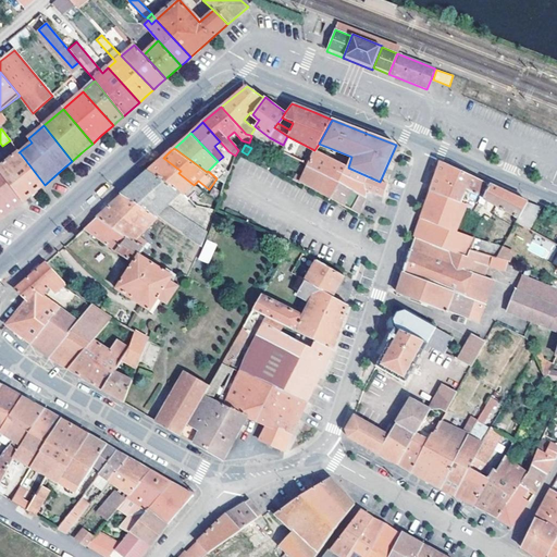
[(308,164),(334,180),(342,164),(314,150),(308,164)]
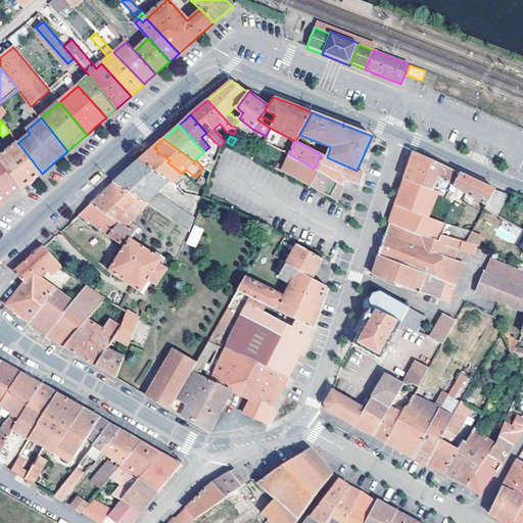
[(30,183),(42,174),(18,143),(0,157),(0,160),(21,189),(30,183)]
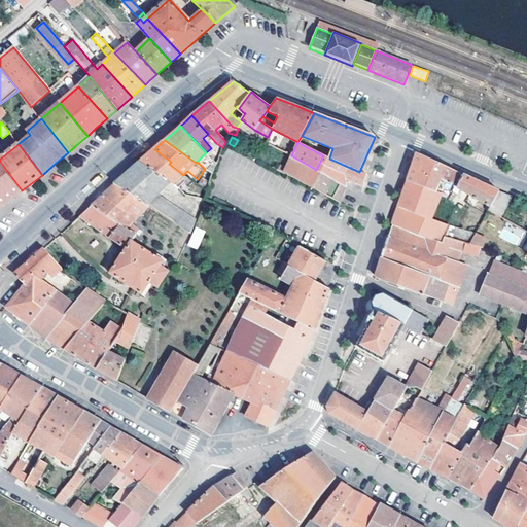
[(246,152),(254,157),(257,151),(249,147),(246,152)]
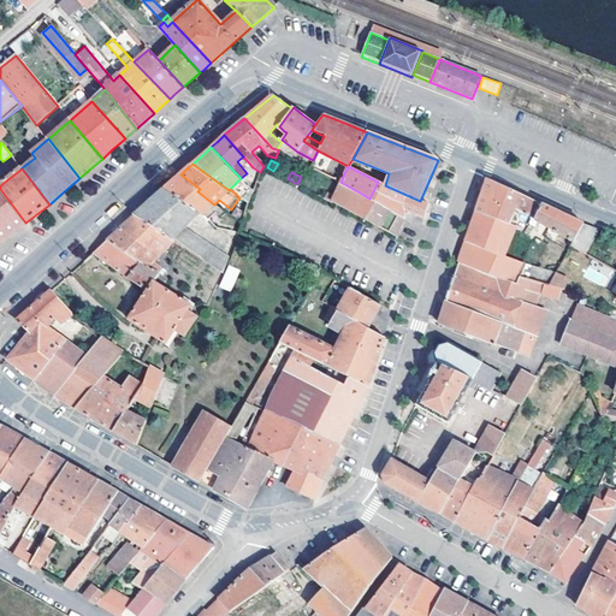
[(206,213),(214,205),(197,191),(200,189),(181,175),(173,181),(164,189),(199,213),(207,219),(209,217),(206,213)]
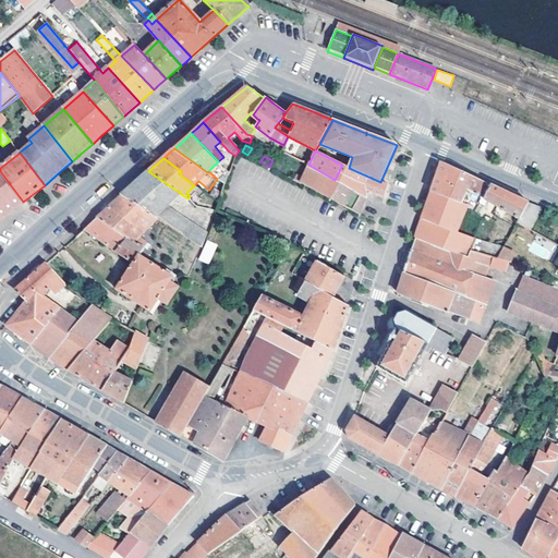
[(466,190),(484,199),(490,185),(463,172),(441,161),(436,177),(432,192),(461,202),(466,190)]
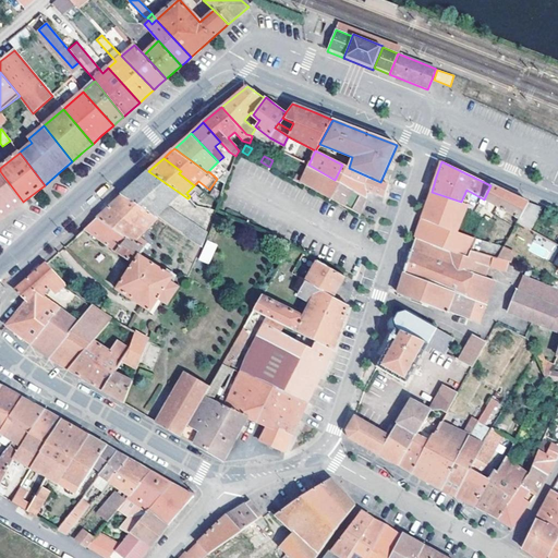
[(331,199),(339,184),(338,183),(334,181),(335,180),(308,165),(301,183),(331,199)]
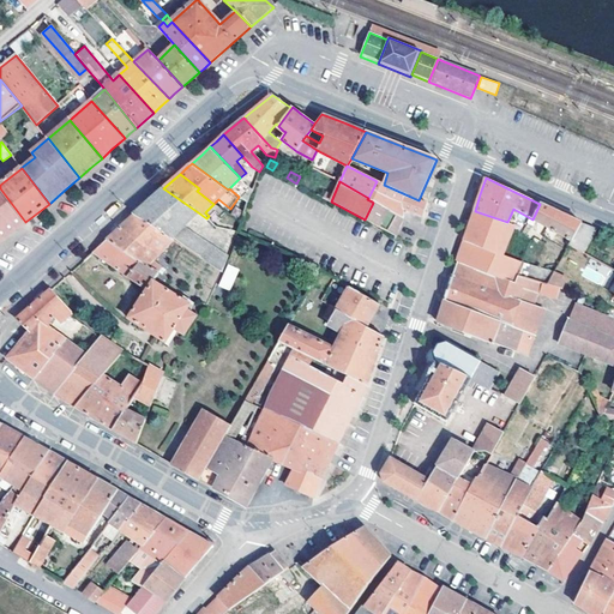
[(428,204),(419,200),(384,185),(377,181),(368,198),(367,199),(372,202),(377,192),(386,198),(403,203),(403,209),(423,217),(426,210),(428,204)]
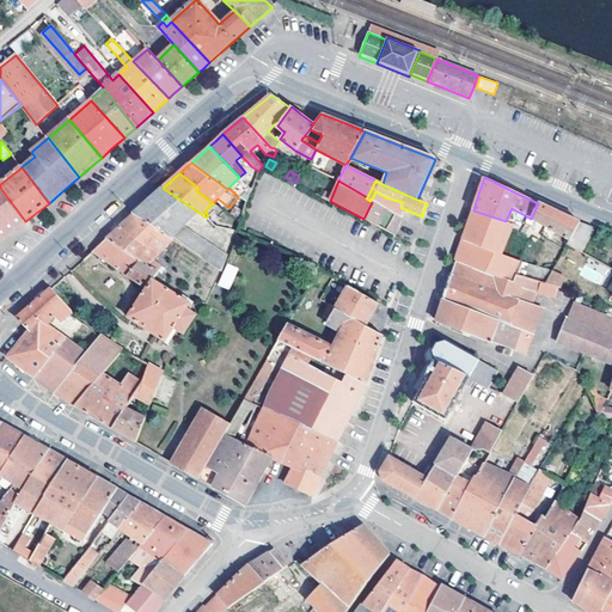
[(238,196),(246,203),(251,190),(245,183),(237,195),(238,196)]
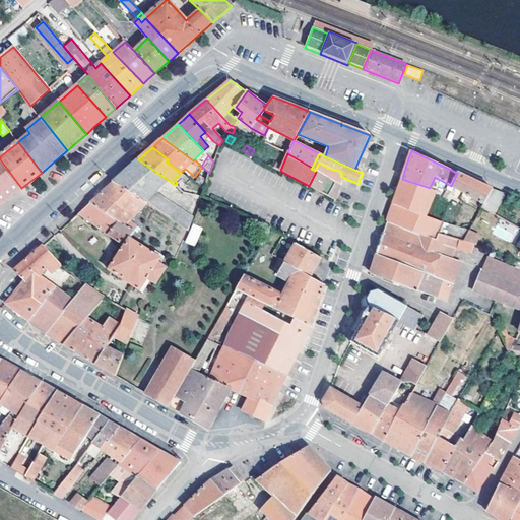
[(0,203),(1,205),(8,199),(21,188),(0,159),(0,165),(0,166),(0,203)]
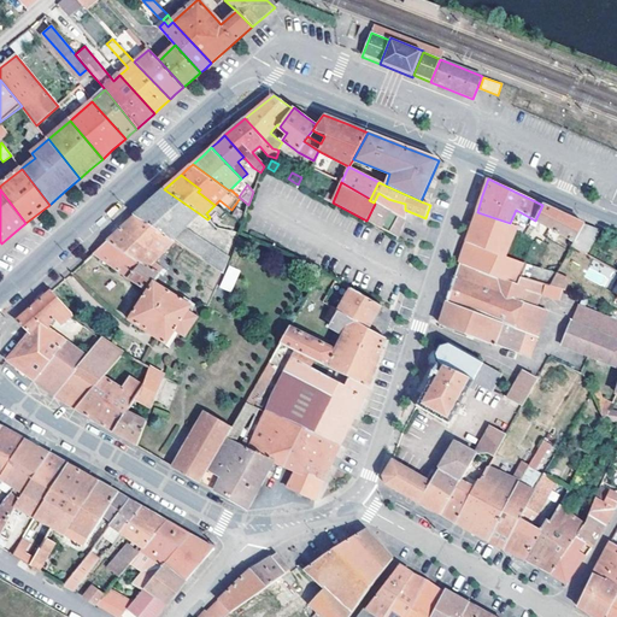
[(183,229),(199,213),(164,189),(151,203),(136,215),(174,242),(223,275),(230,259),(183,229)]
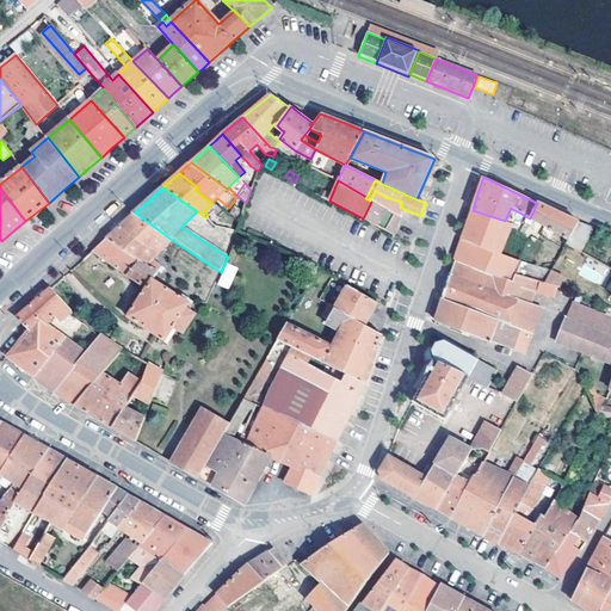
[(371,202),(401,217),(401,213),(401,208),(401,202),(384,197),(375,191),(370,201),(371,202)]
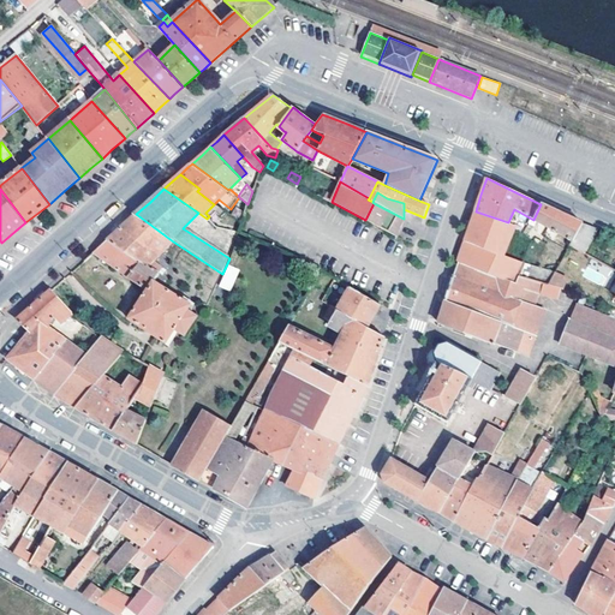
[(400,228),(404,219),(374,203),(365,220),(396,236),(400,228)]
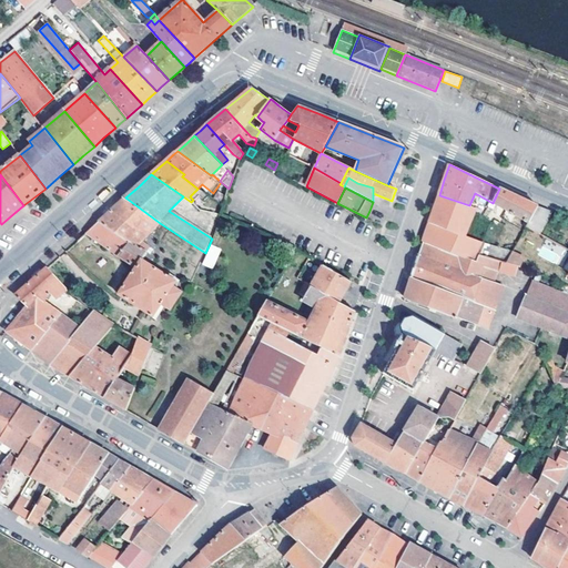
[(529,222),(538,206),(520,199),(499,189),(493,203),(529,222)]
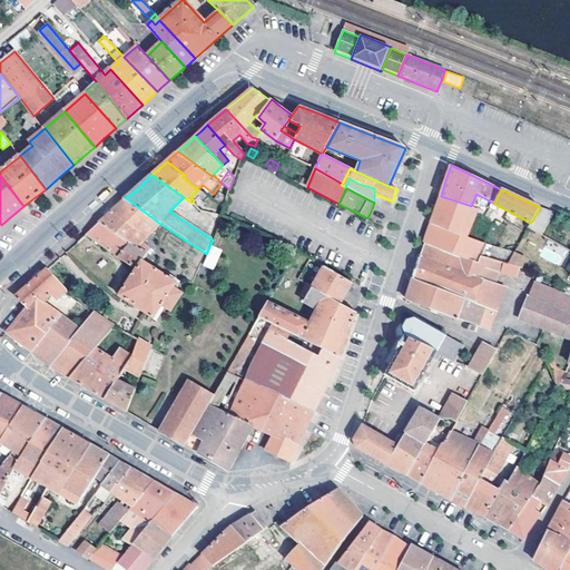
[(475,208),(471,206),(441,196),(435,212),(425,243),(480,263),(482,256),(487,244),(465,237),(475,208)]
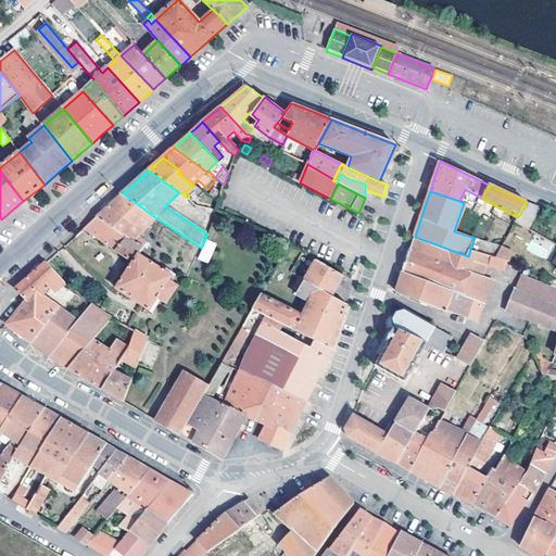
[(142,232),(156,218),(123,193),(116,200),(109,205),(142,232)]
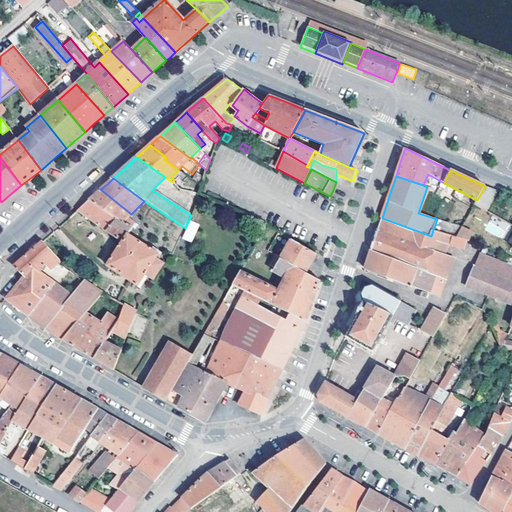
[(475,204),(487,211),(498,191),(485,186),(477,200),(475,204)]
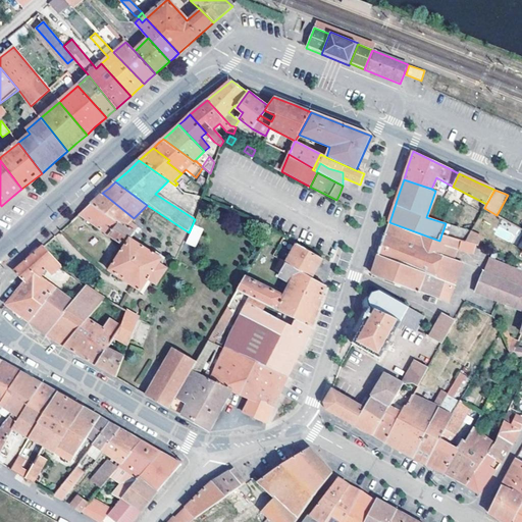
[(122,228),(128,223),(134,218),(102,193),(98,197),(92,203),(122,228)]
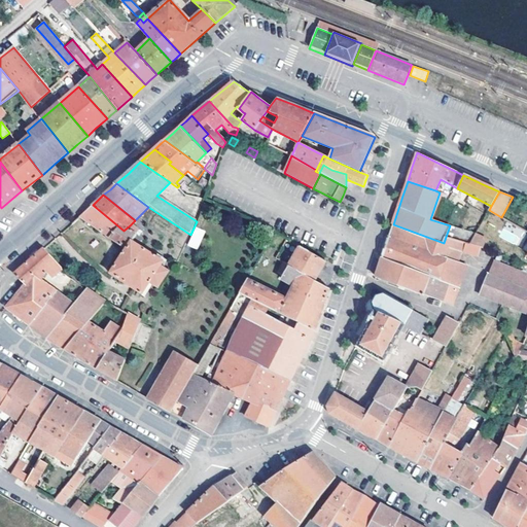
[(138,232),(130,225),(124,231),(93,205),(84,212),(79,216),(126,249),(110,274),(142,294),(149,283),(159,289),(169,272),(161,266),(163,262),(132,242),(136,236),(135,236),(138,232)]
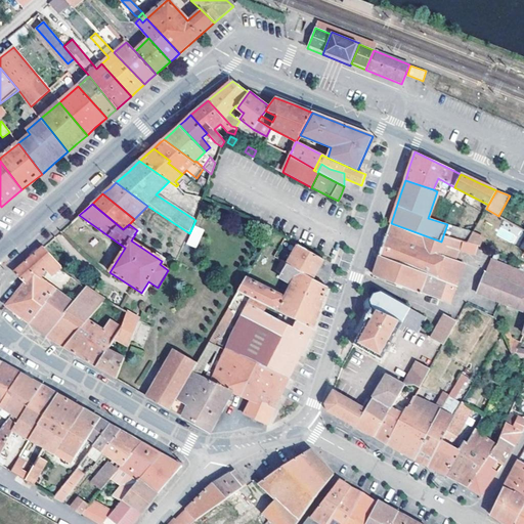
[(379,257),(454,286),(464,263),(453,259),(457,250),(475,256),(478,248),(467,244),(443,235),(441,242),(391,223),(386,237),(379,257)]
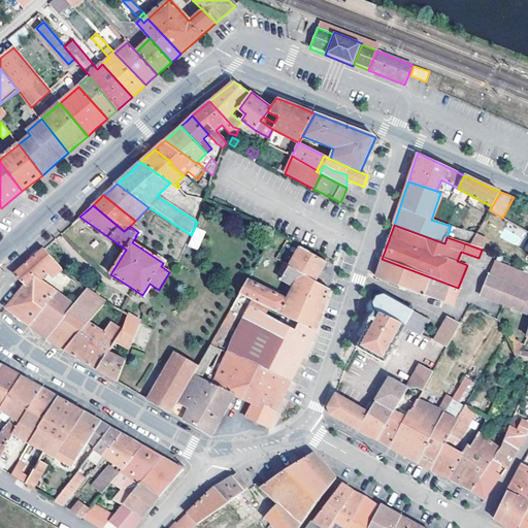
[(470,245),(476,234),(451,226),(447,237),(470,245)]
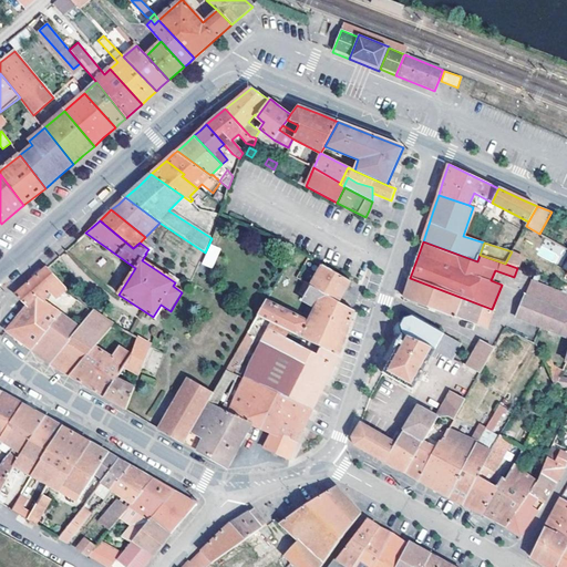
[(213,268),(220,248),(209,244),(202,264),(213,268)]
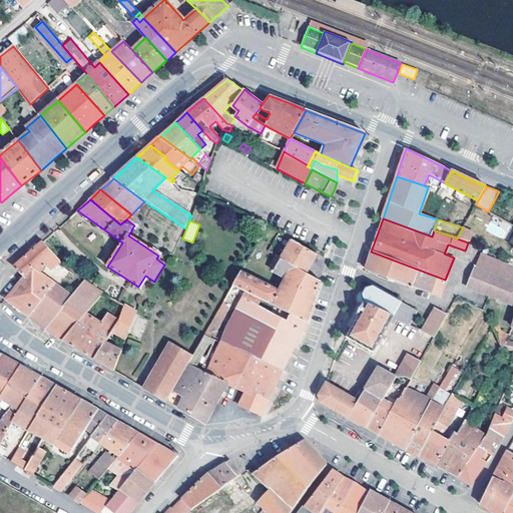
[(468,242),(469,242),(474,232),(463,227),(457,238),(468,242)]
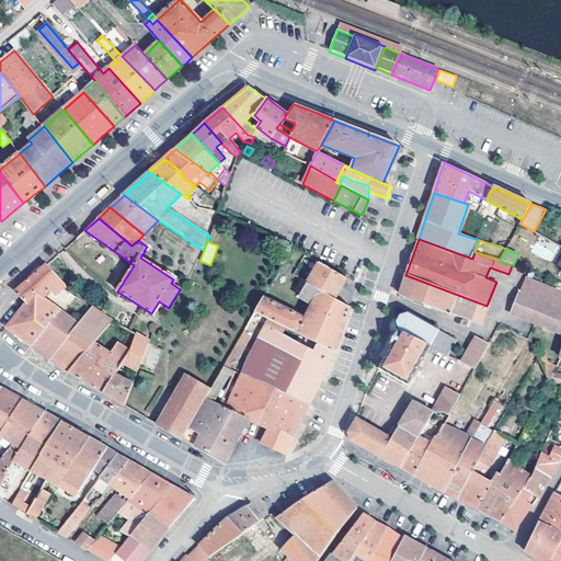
[(307,283),(334,298),(340,288),(346,278),(319,262),(307,283)]
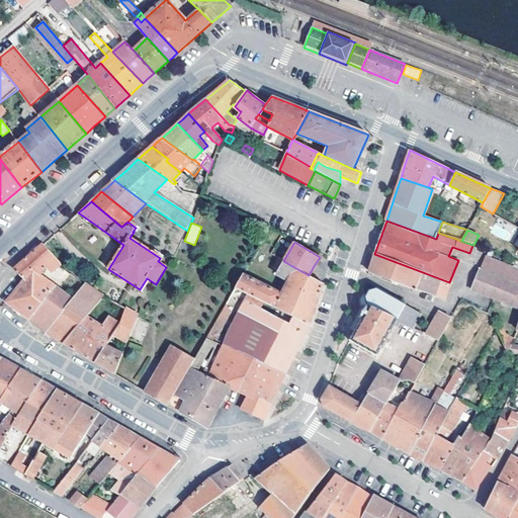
[(31,271),(40,277),(46,270),(52,274),(61,264),(44,244),(38,248),(33,252),(14,269),(25,278),(31,271)]
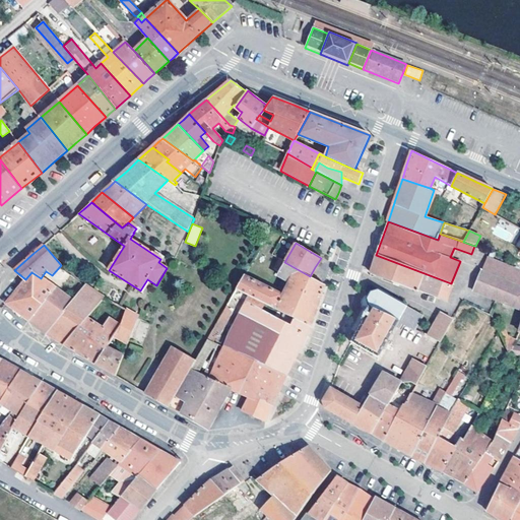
[(445,300),(451,283),(376,255),(373,265),(370,272),(415,289),(416,288),(445,300)]
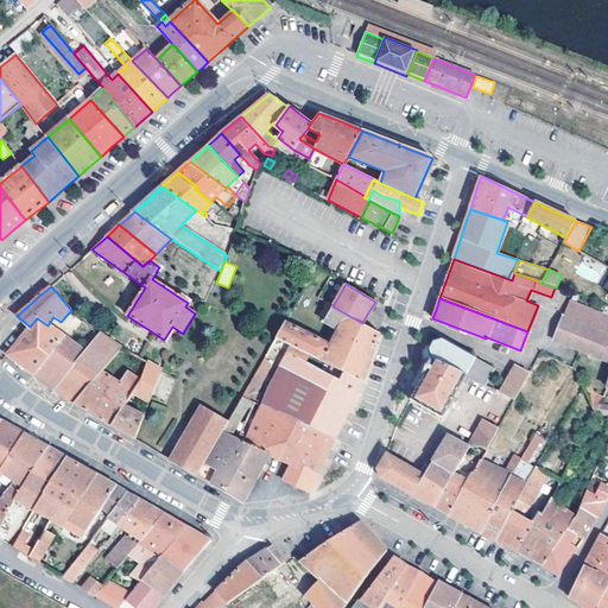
[(607,316),(570,301),(556,341),(607,360),(607,316)]
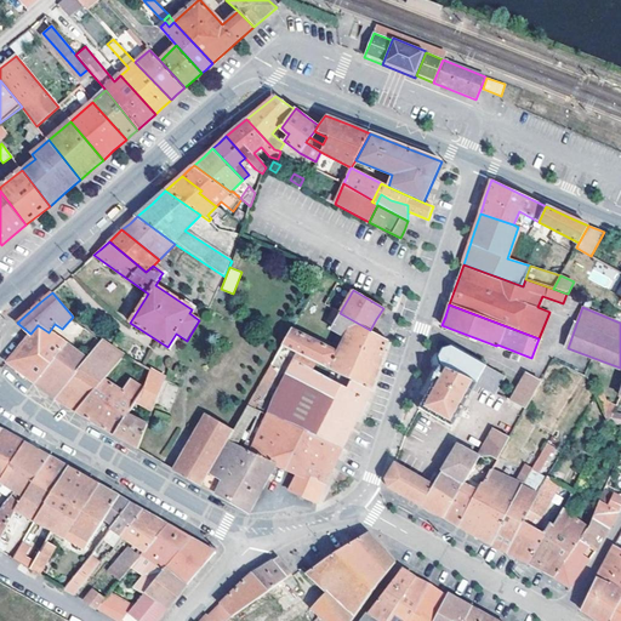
[(388,341),(370,330),(340,313),(335,311),(328,323),(334,325),(331,330),(345,337),(337,354),(291,330),(283,346),(371,391),(381,364),(388,341)]
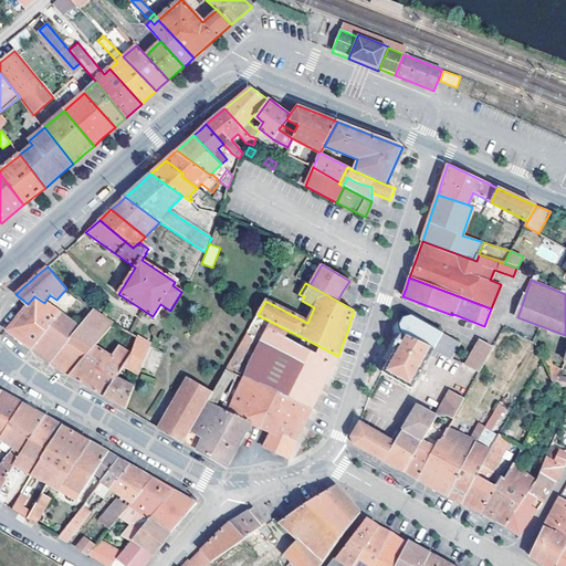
[(63,304),(70,310),(77,301),(70,295),(63,304)]
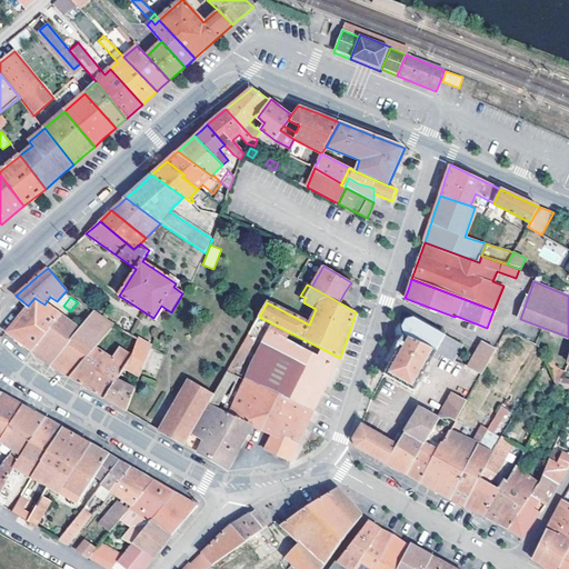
[(28,306),(25,309),(37,319),(50,308),(45,305),(35,298),(28,306)]
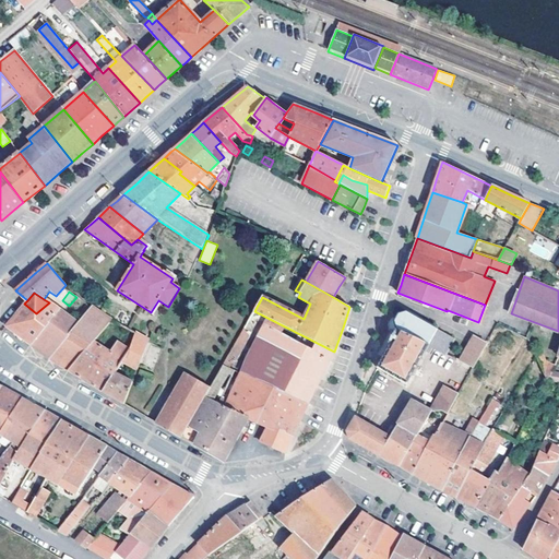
[(76,297),(69,306),(75,311),(84,301),(78,296),(76,297)]
